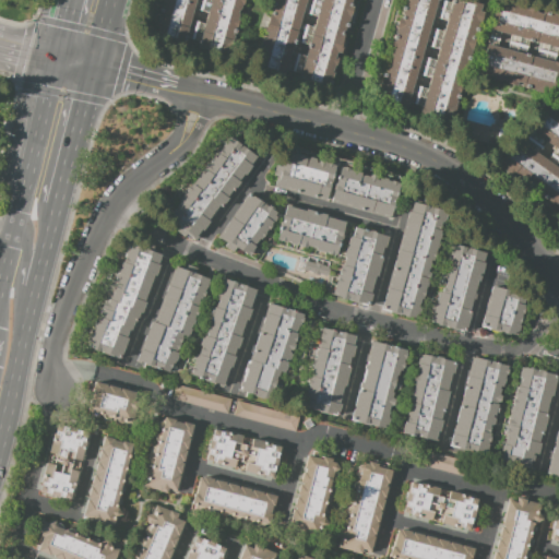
[(224,52),(195,45),(197,42),(187,38),(186,43),(153,33),(162,0),(233,0),(232,8),(240,10),(232,42),(227,40),(224,52)]
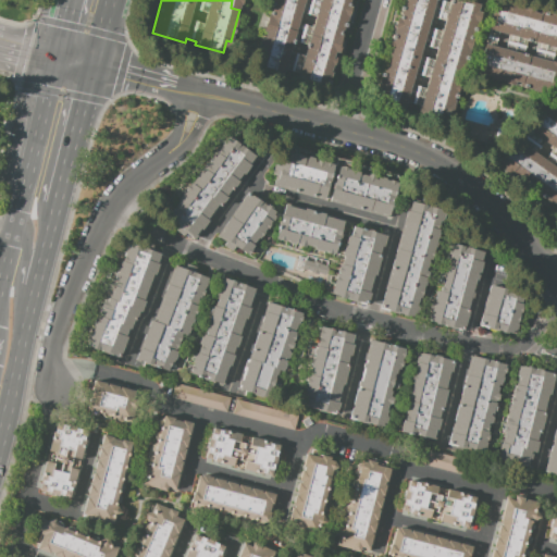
[(350,0),(349,4),(350,4),(346,19),(345,17),(341,33),(343,33),(336,52),(335,52),(333,57),(335,58),(325,95),(251,74),(272,0),(350,0)]
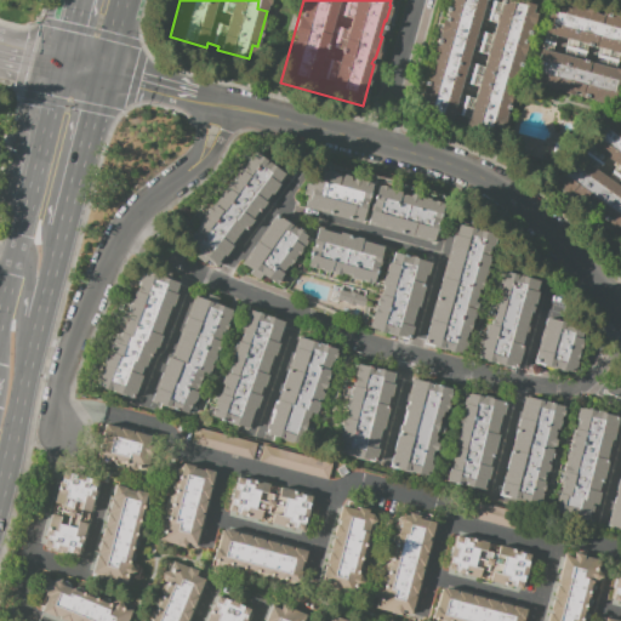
[(497,134),(466,124),(467,120),(456,117),(455,121),(419,110),(443,23),(445,24),(449,11),(446,10),(449,0),(488,0),(501,4),(501,0),(520,0),(534,4),(531,12),(536,13),(533,23),(530,22),(528,32),(533,33),(525,57),(513,55),(506,83),(516,85),(506,120),(501,119),(497,134)]
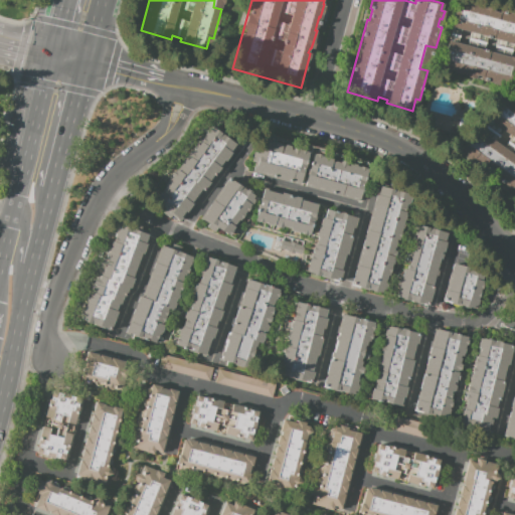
[(441,69),(454,17),(456,18),(459,2),(465,4),(466,0),(479,4),(478,7),(484,9),(485,5),(494,7),(493,11),(506,14),(506,12),(514,14),(514,17),(514,45),(511,57),(514,57),(514,62),(509,87),(493,82),(494,80),(488,79),(488,77),(481,75),(480,77),(476,76),(475,80),(465,77),(465,75),(461,74),(461,76),(449,73),(450,71),(441,69)]
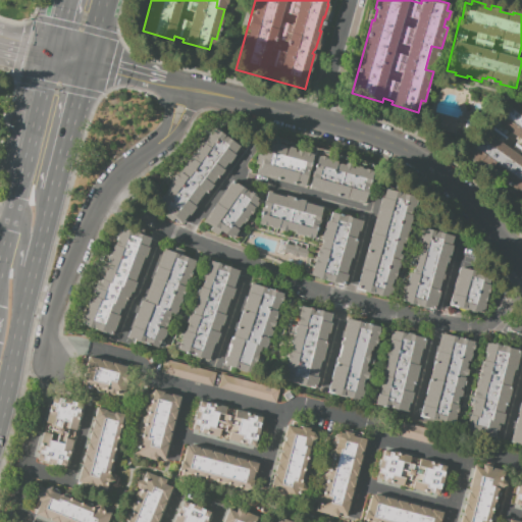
[(507,93),(521,103),(519,106),(521,108),(521,195),(510,187),(509,188),(503,184),(504,181),(479,164),(478,166),(470,161),(471,159),(464,154),(481,129),(485,133),(492,122),(488,119),(507,93)]
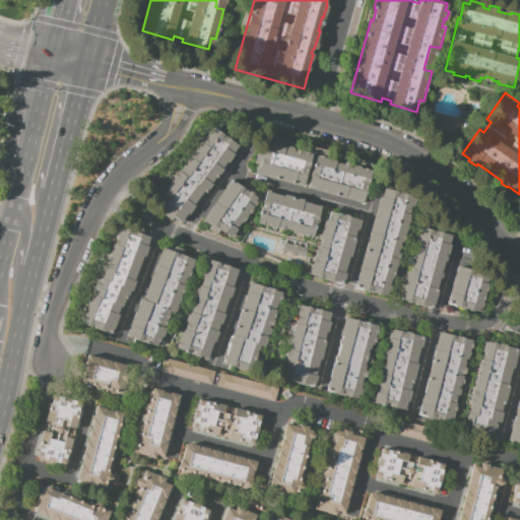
[(213,128),(239,146),(206,193),(203,192),(181,223),(172,217),(174,215),(157,204),(169,189),(166,186),(170,181),(171,182),(173,179),(172,178),(176,172),(178,173),(189,157),(188,156),(190,154),(193,156),(196,152),(194,151),(199,144),(200,144),(202,141),(203,142),(213,128)]
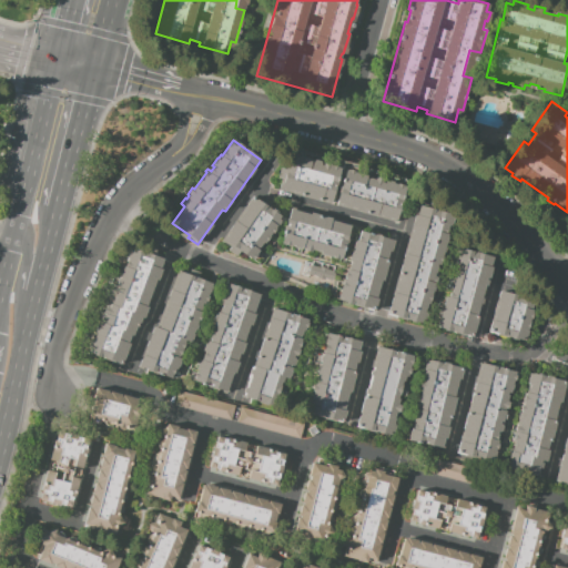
[(277,191),(281,179),(277,179),(281,166),(286,169),(290,153),(340,166),(330,204),(277,191)]
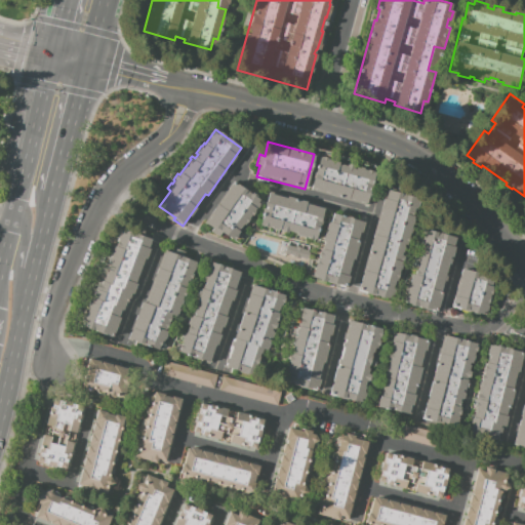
[(309,190),(312,177),(314,178),(319,158),(373,172),(364,205),(309,190)]
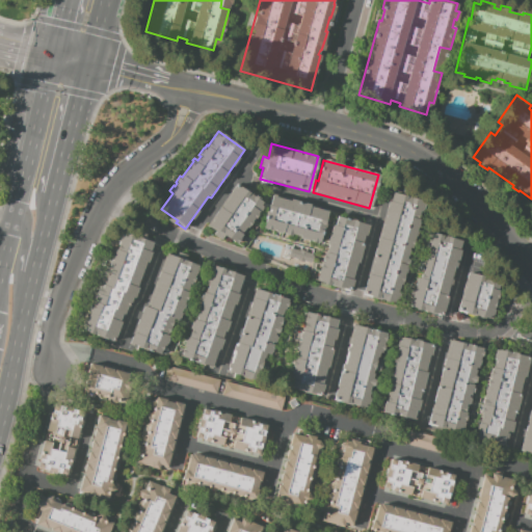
[(207,224),(219,207),(220,208),(231,194),(229,193),(236,184),(247,192),(248,191),(253,194),(251,195),(254,196),(255,195),(260,200),(259,201),(262,203),(260,205),(263,208),(259,214),(257,212),(256,214),(257,215),(248,227),(247,225),(239,238),(240,238),(236,243),(234,242),(233,243),(223,237),(221,239),(213,233),(215,231),(207,224)]
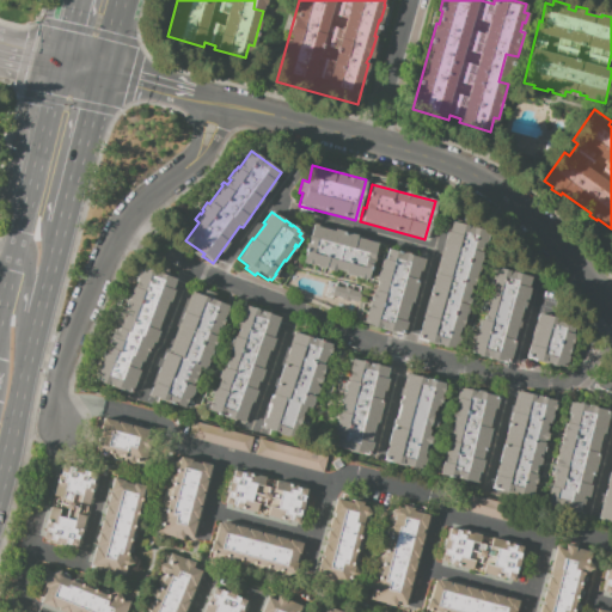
[(420,338),(423,328),(420,328),(423,316),(424,316),(427,308),(424,308),(435,273),(436,273),(438,267),(436,265),(446,231),(448,231),(451,221),(487,232),(454,348),(420,338)]
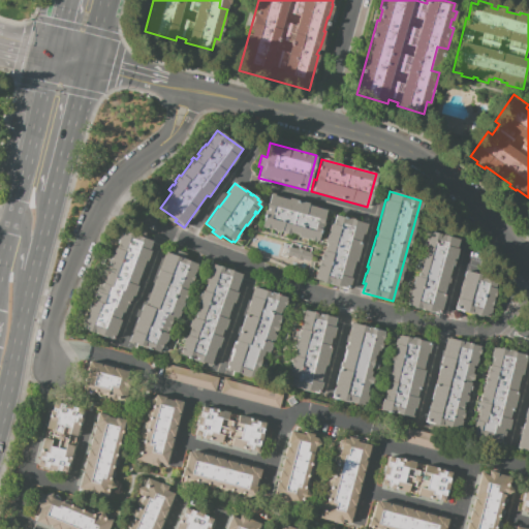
[(318,243),(314,242),(314,243),(308,241),(308,240),(289,235),(289,236),(282,234),(282,232),(279,231),(279,232),(260,227),(270,195),(283,198),(283,196),(310,205),(309,207),(327,211),(318,243)]
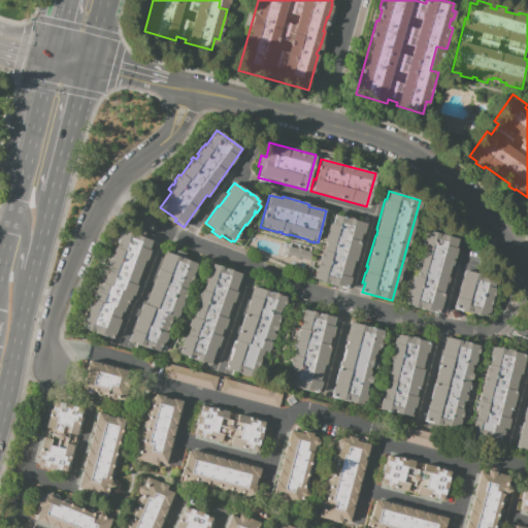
[(366,223),(353,269),(352,269),(350,275),(351,275),(347,289),(312,279),(321,250),(324,251),(326,243),(323,242),(331,212),(366,223)]
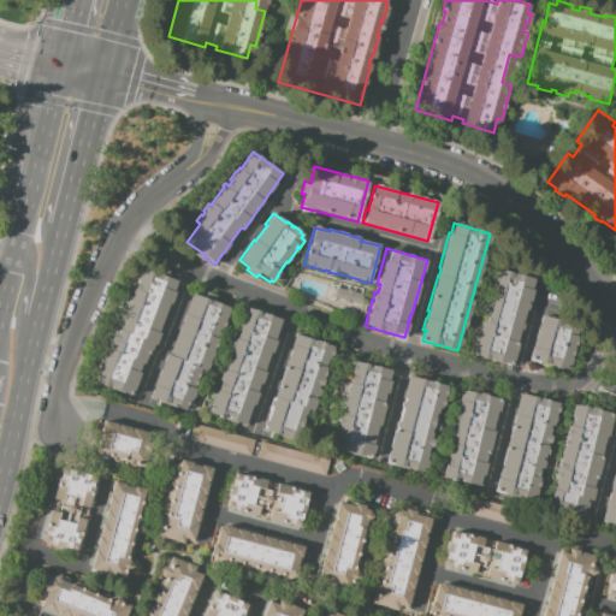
[(130,396),(96,383),(102,367),(101,367),(104,361),(101,361),(104,357),(101,357),(104,351),(105,351),(106,348),(108,349),(113,337),(116,332),(117,333),(118,330),(119,330),(135,290),(134,289),(137,279),(136,279),(141,266),(148,270),(148,268),(159,272),(160,268),(170,272),(167,277),(178,280),(175,291),(176,291),(154,347),(152,347),(143,367),(141,366),(130,396)]
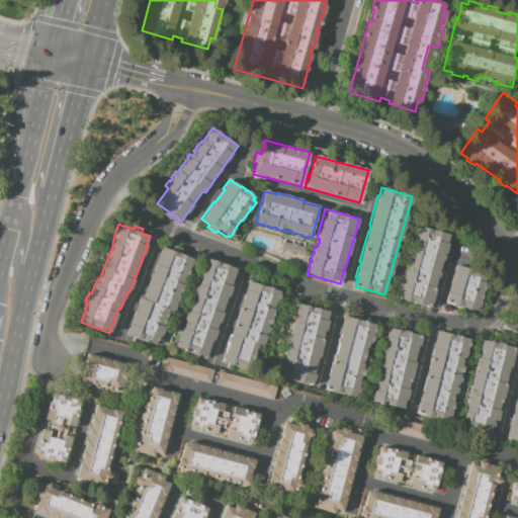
[(450,235),(442,261),(439,272),(440,272),(438,278),(437,278),(435,285),(436,286),(430,308),(397,297),(405,270),(406,270),(410,258),(409,258),(418,226),(450,235)]
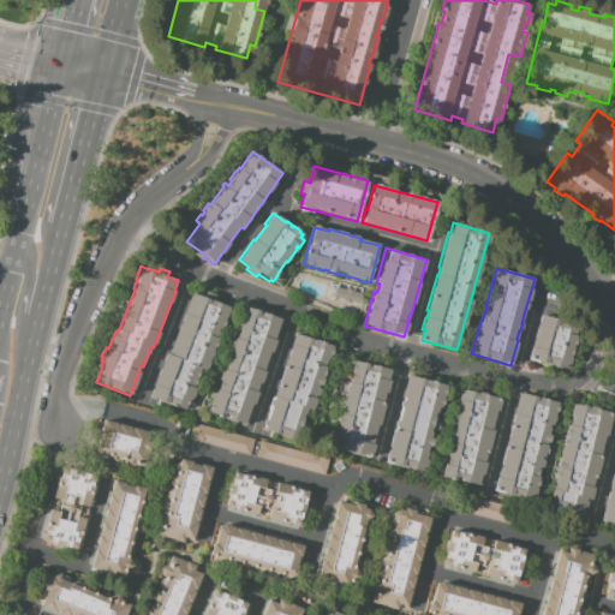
[(360,293),(359,296),(362,297),(360,303),(358,302),(357,304),(333,298),(335,287),(345,290),(345,288),(354,291),(354,292),(360,293)]
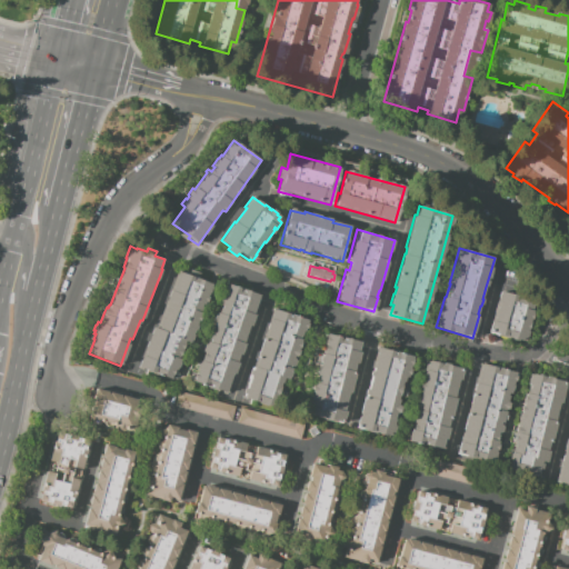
[(137,368),(142,355),(142,356),(146,348),(145,348),(153,326),(156,327),(170,290),(171,291),(179,270),(189,273),(190,270),(200,275),(198,279),(211,285),(206,300),(203,299),(198,311),(201,312),(189,345),(187,343),(180,359),(186,361),(177,383),(137,368)]
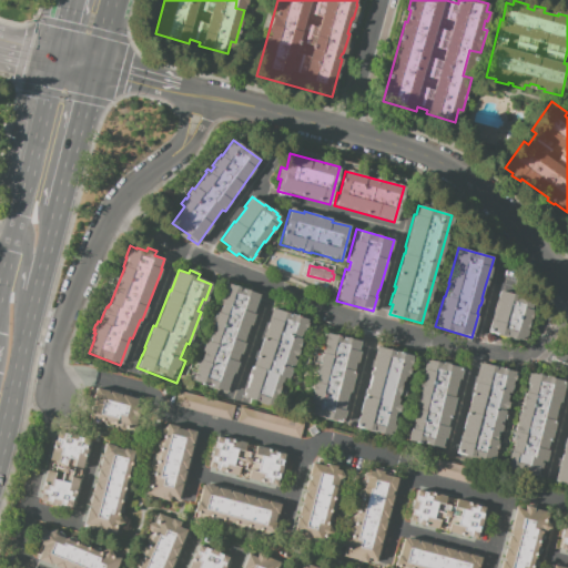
[(191,381),(199,359),(201,361),(203,353),(202,352),(216,312),(217,312),(219,306),(220,306),(229,283),(261,295),(250,326),(249,326),(242,342),(244,343),(225,393),(217,391),(216,395),(204,391),(205,386),(191,381)]
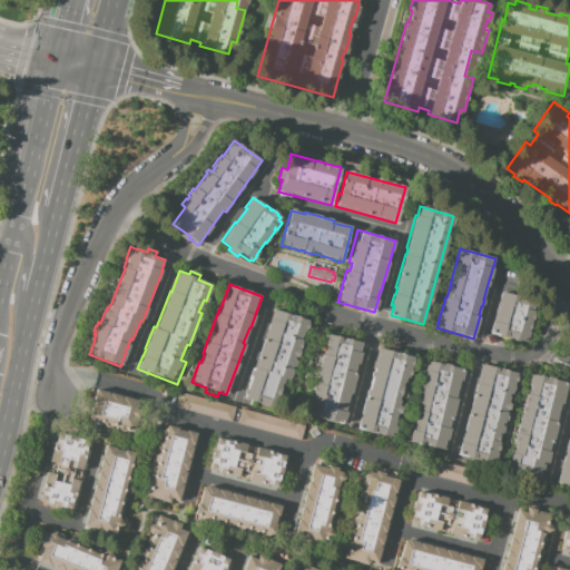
[(501,291),(537,302),(524,345),(490,335),(495,313),(501,291)]
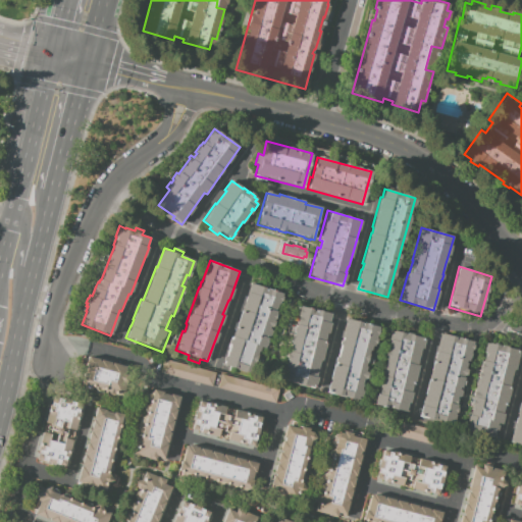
[(223,365),(224,362),(221,361),(223,355),(226,356),(229,346),(228,345),(230,338),(231,340),(241,309),(243,310),(245,304),(243,303),(247,293),(248,293),(251,282),(282,293),(271,327),(270,327),(259,363),(255,362),(251,374),(223,365)]
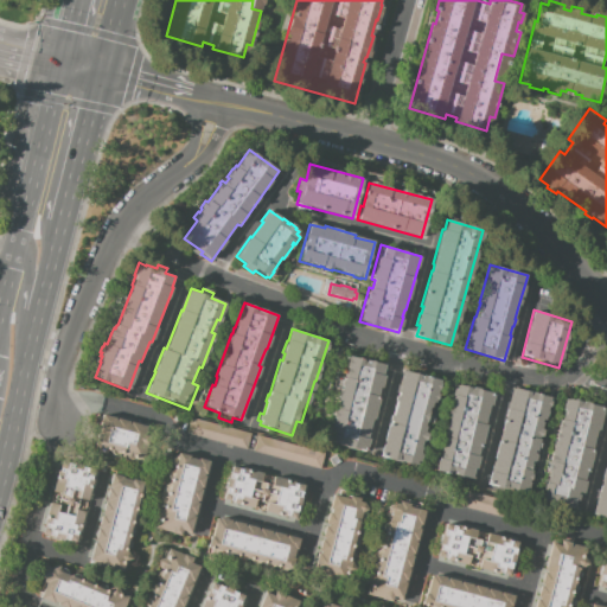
[(331,446),(336,426),(332,426),(337,409),(338,409),(343,391),(339,391),(347,355),(387,364),(381,388),(378,387),(376,397),(379,397),(374,420),(372,420),(364,453),(331,446)]
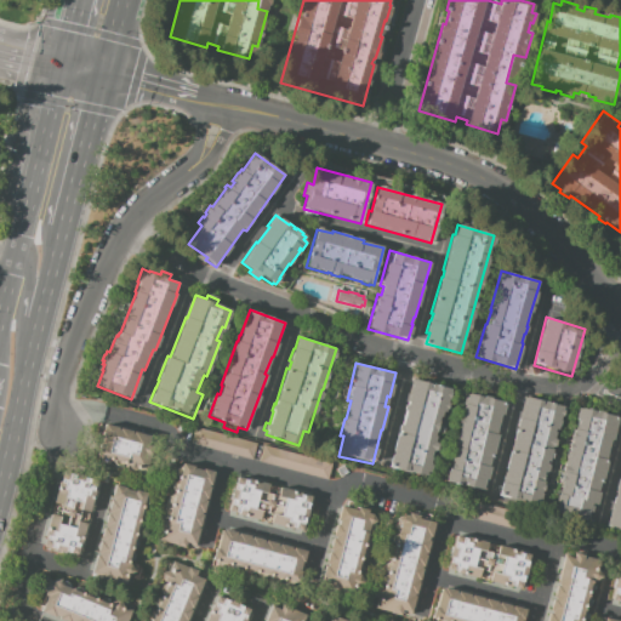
[(412,379),(453,388),(450,399),(448,399),(446,404),(448,404),(445,412),(442,411),(440,419),(445,420),(442,434),(437,433),(433,444),(437,444),(436,451),(432,451),(431,457),(432,457),(427,477),(388,467),(397,434),(398,434),(405,411),(404,411),(412,379)]
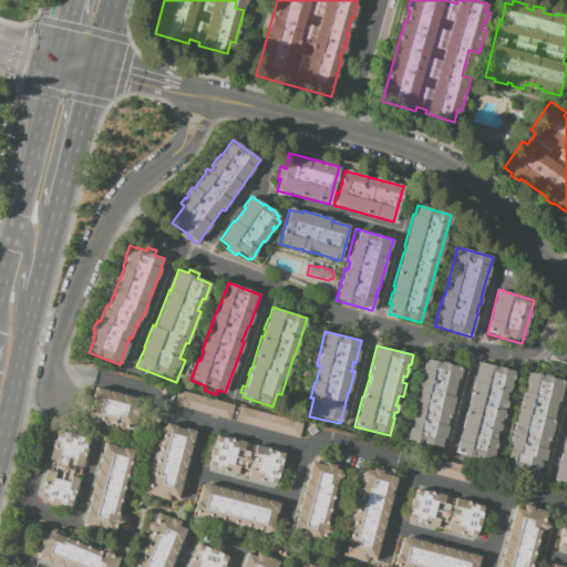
[(405,440),(409,429),(410,429),(412,421),(411,420),(414,406),(416,406),(420,391),(416,390),(421,370),(423,371),(424,366),(423,364),(423,362),(425,363),(426,359),(462,368),(442,449),(405,440)]
